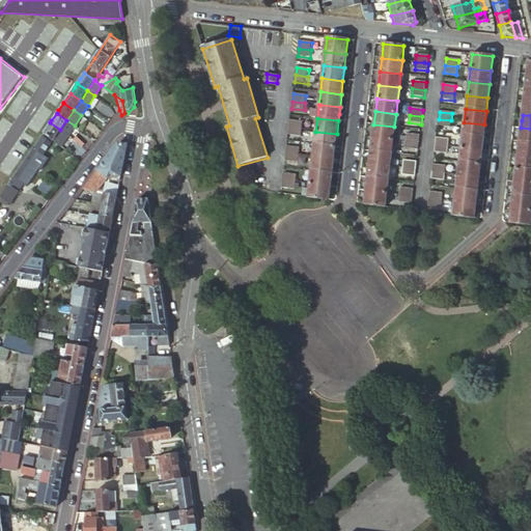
[(450,128),(451,120),(439,119),(438,127),(450,128)]
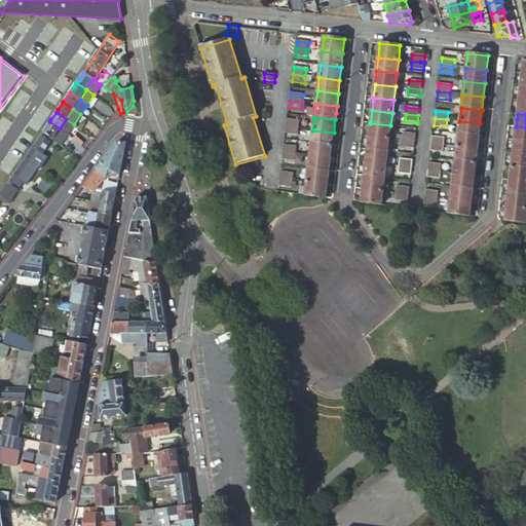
[(67,134),(74,124),(66,119),(60,128),(67,134)]
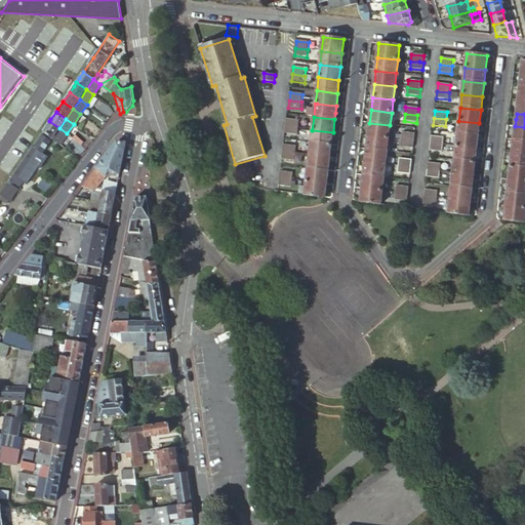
[(286,126),(298,128),(299,121),(287,119),(286,126)]
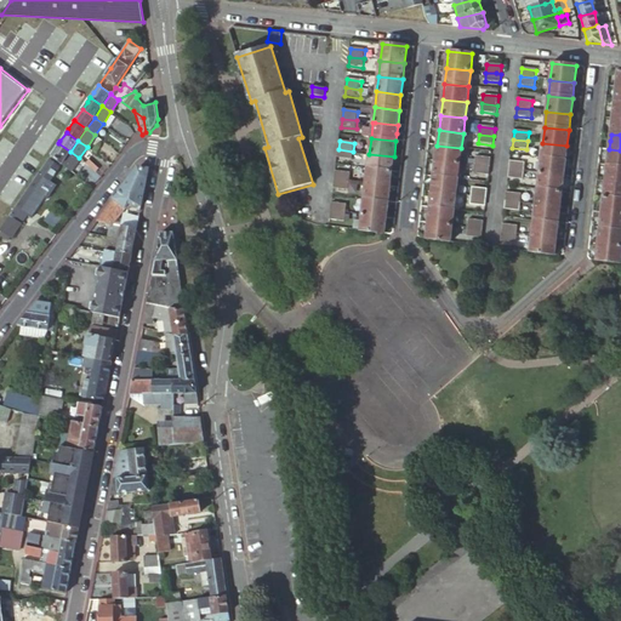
[(66,160),(70,152),(58,143),(52,154),(51,154),(61,163),(66,166),(69,163),(66,160)]
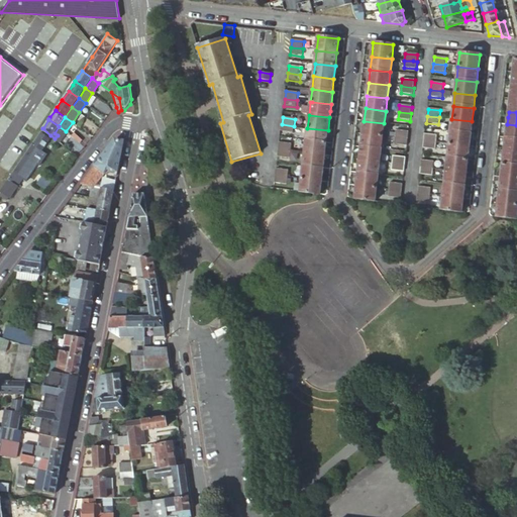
[(451,119),(450,132),(471,134),(472,121),(451,119)]
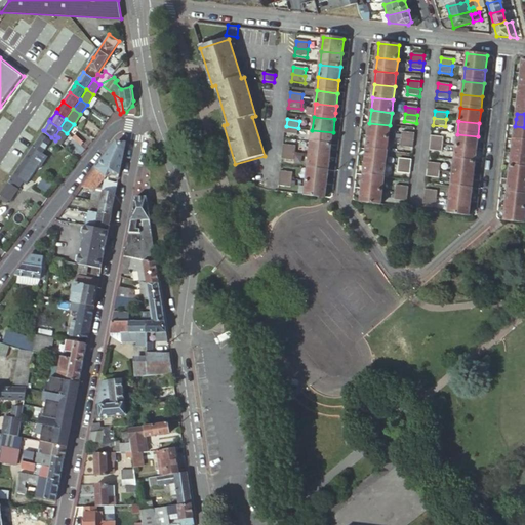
[(368,136),(389,138),(390,125),(369,123),(368,136)]
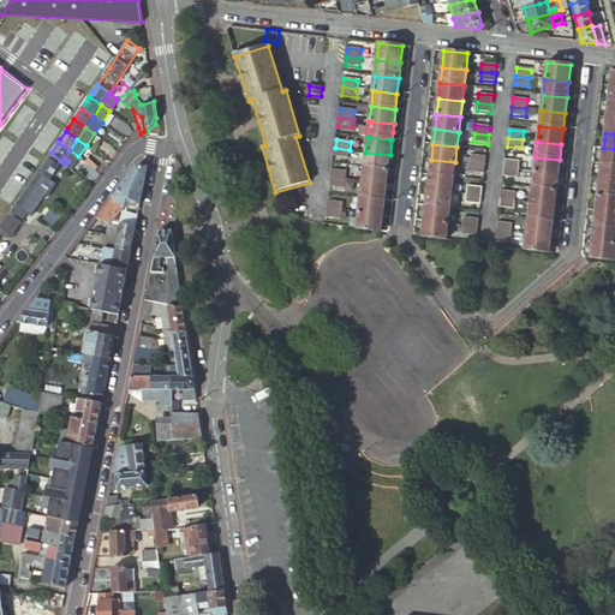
[(350,159),(350,150),(335,148),(334,157),(350,159)]
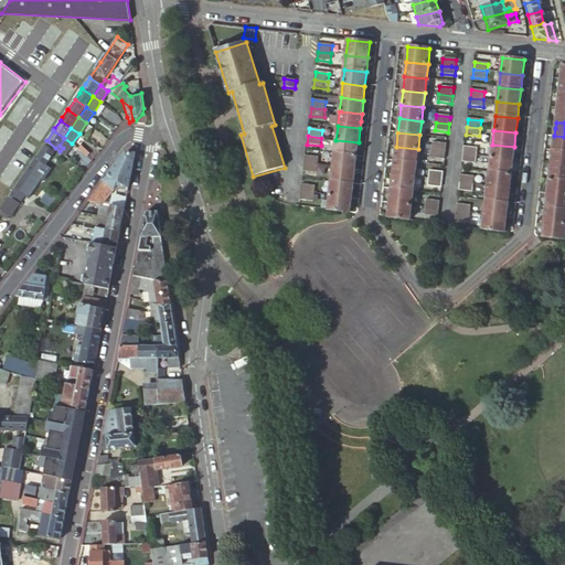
[(552,150),(564,151),(564,137),(554,136),(552,150)]
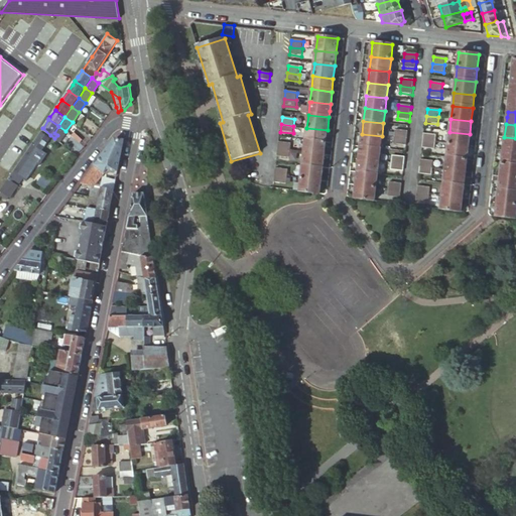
[(58,141),(66,131),(58,126),(54,133),(57,135),(54,138),(58,141)]
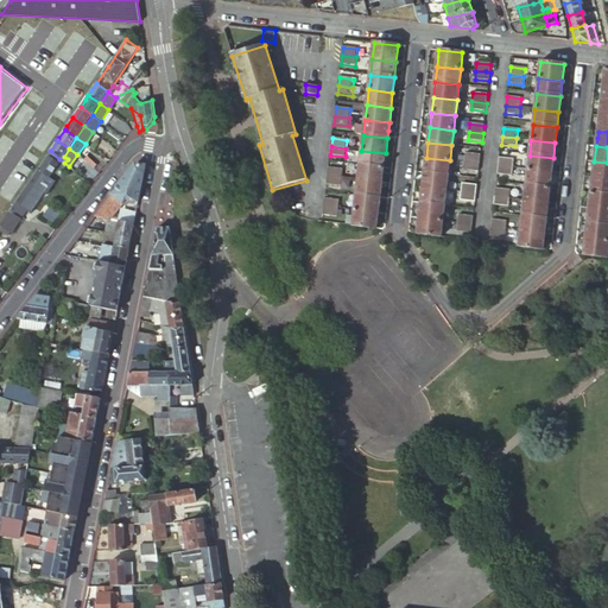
[(59,159),(50,151),(48,154),(58,162),(59,159)]
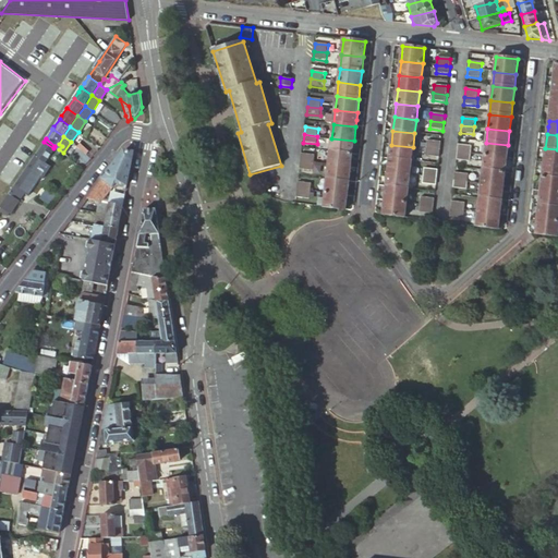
[(331,138),(330,152),(352,155),(354,141),(331,138)]
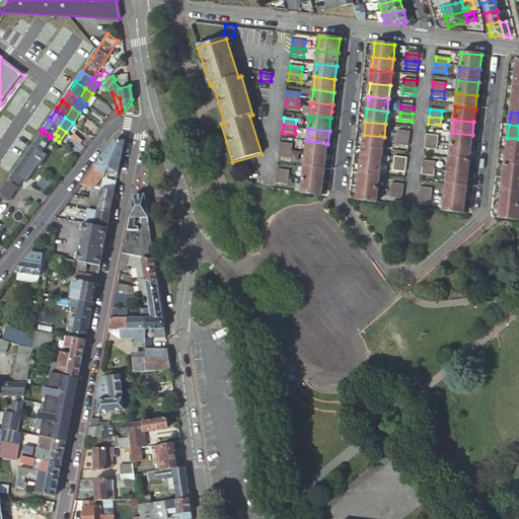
[(50,138),(41,132),(38,137),(14,171),(9,178),(14,182),(18,176),(21,178),(50,138)]
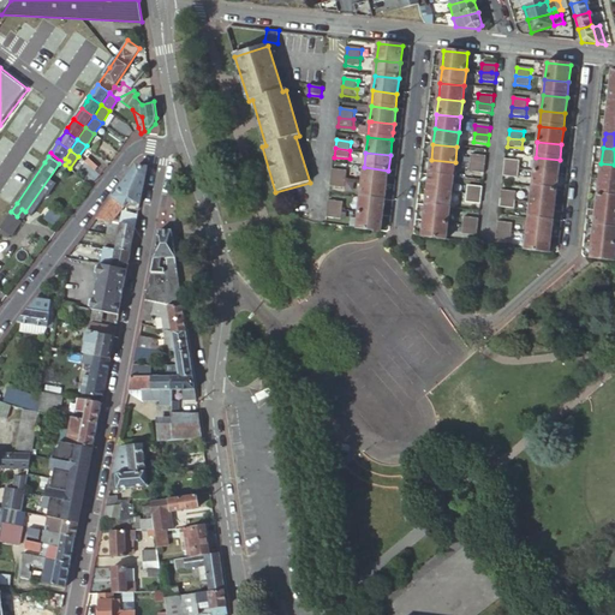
[(471,165),(485,166),(487,157),(471,156),(471,165)]
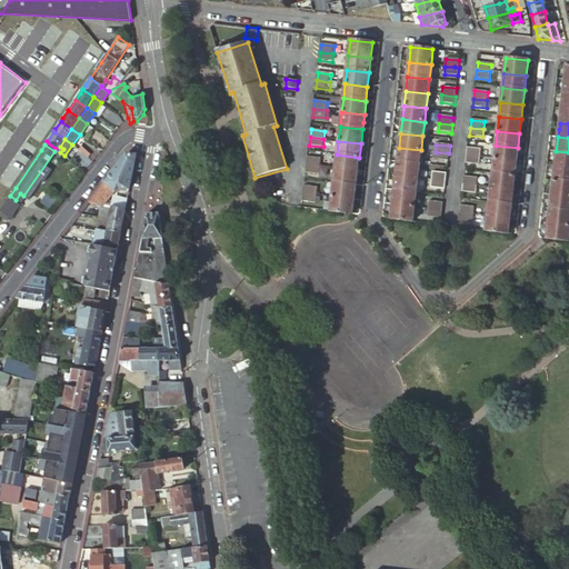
[(496,146),(493,159),(516,162),(518,148),(496,146)]
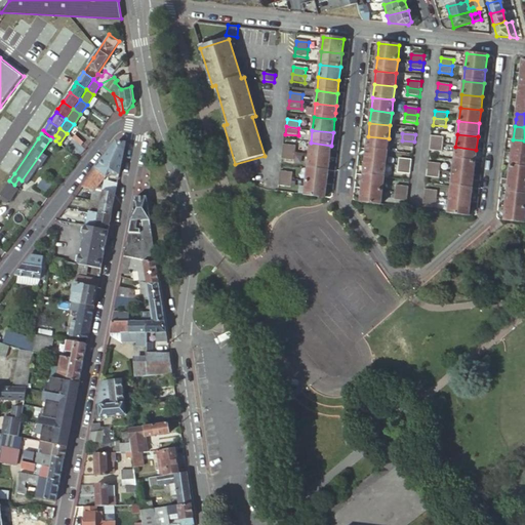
[(368,136),(366,150),(387,152),(389,138),(368,136)]
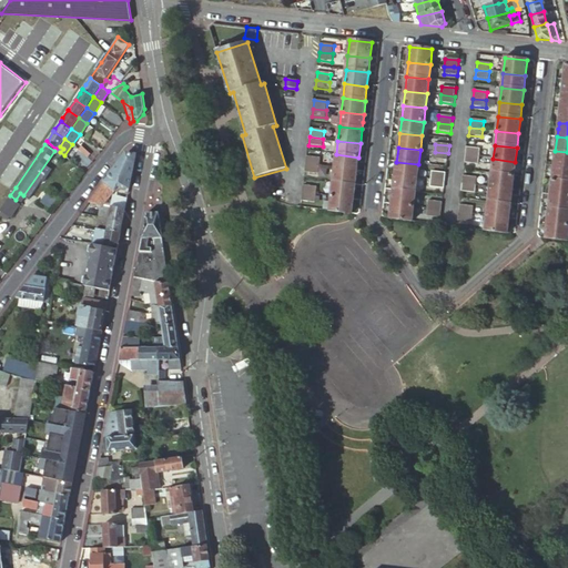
[(466,155),(479,158),(480,150),(467,148),(466,155)]
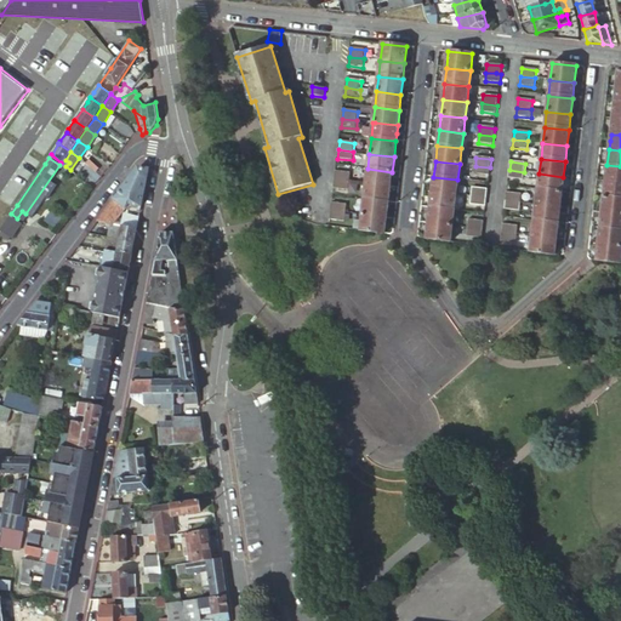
[(605,181),(620,183),(620,166),(607,165),(605,181)]
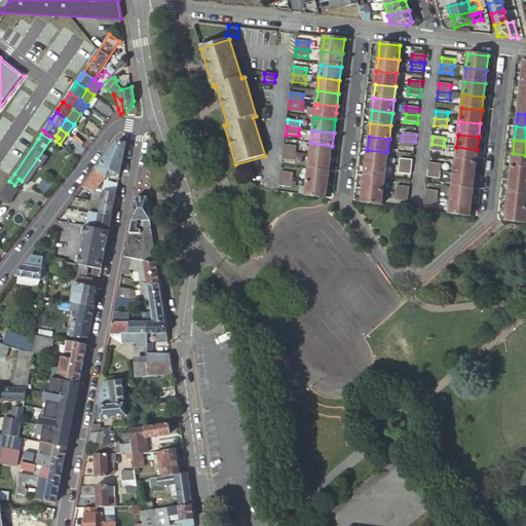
[(95,189),(117,193),(126,143),(118,142),(83,187),(95,189)]
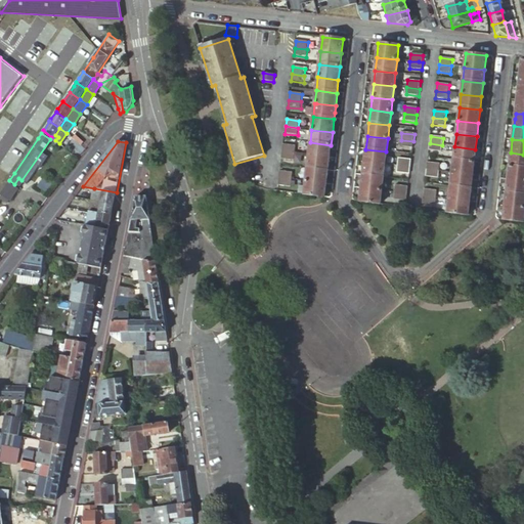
[(310,142),(308,156),(330,158),(331,145),(310,142)]
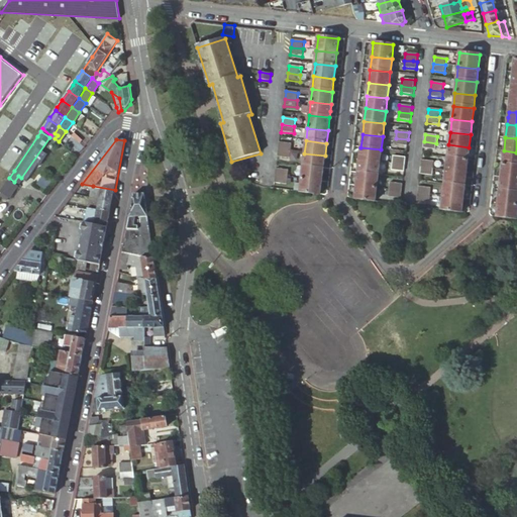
[(435,150),(436,143),(424,141),(423,148),(435,150)]
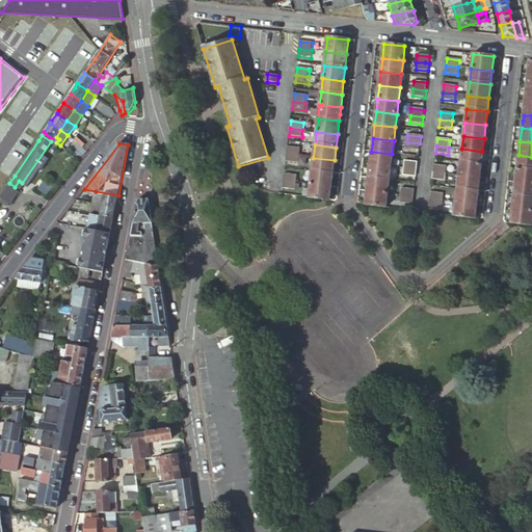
[(288,154),(299,156),(300,149),(288,147),(288,154)]
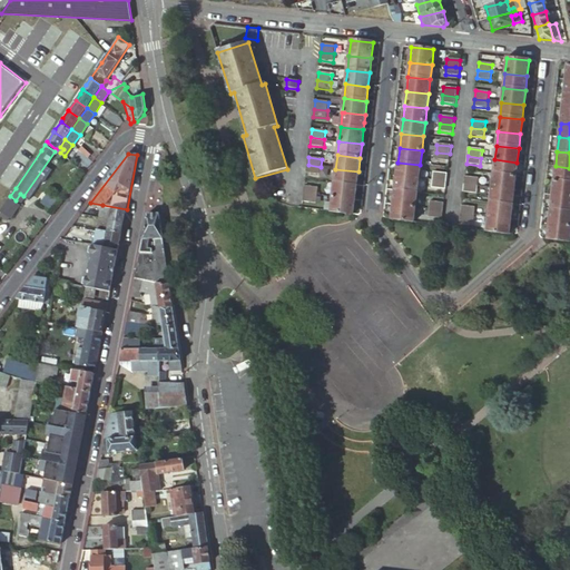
[(517,163),(494,159),(493,174),(516,177),(517,163)]
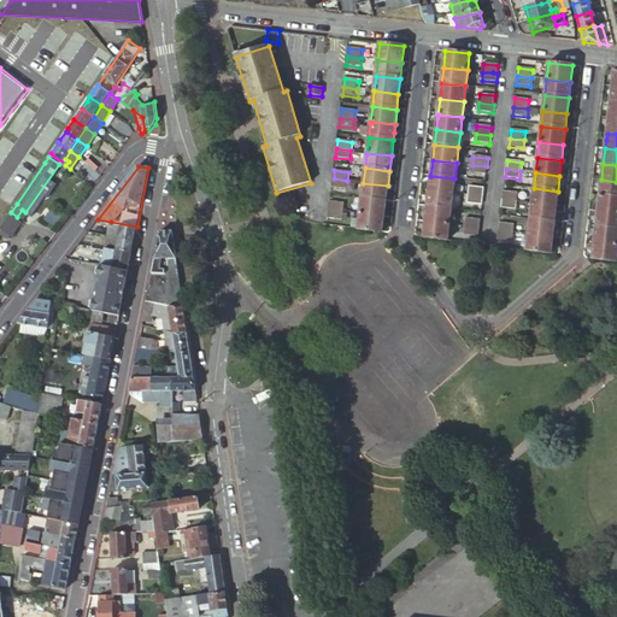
[(430,176),(429,192),(453,194),(454,178),(430,176)]
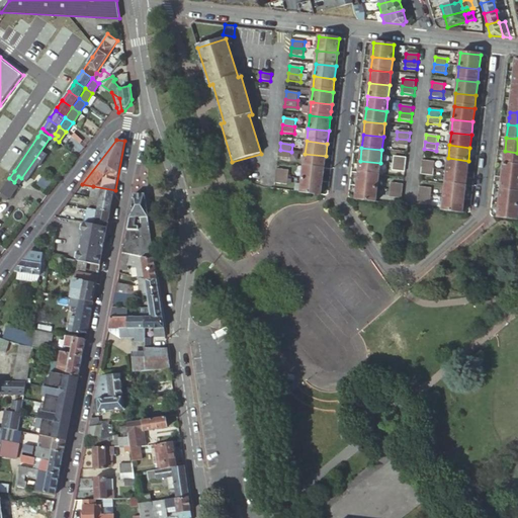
[(291,159),(291,152),(280,150),(279,158),(291,159)]
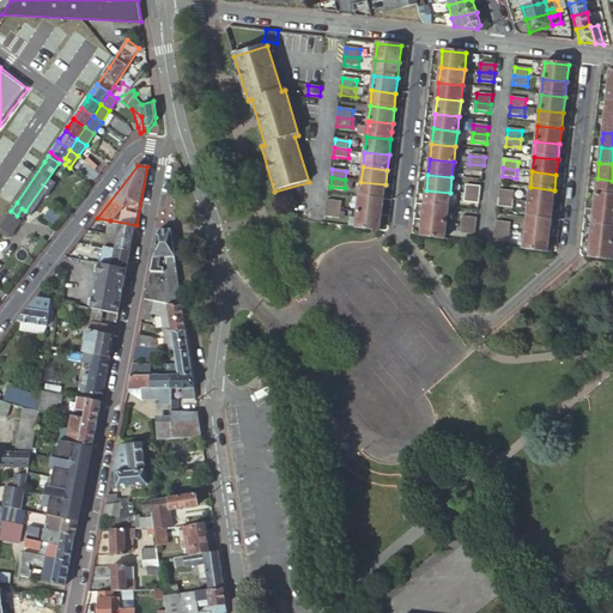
[(595,194),(612,196),(612,181),(598,178),(595,194)]
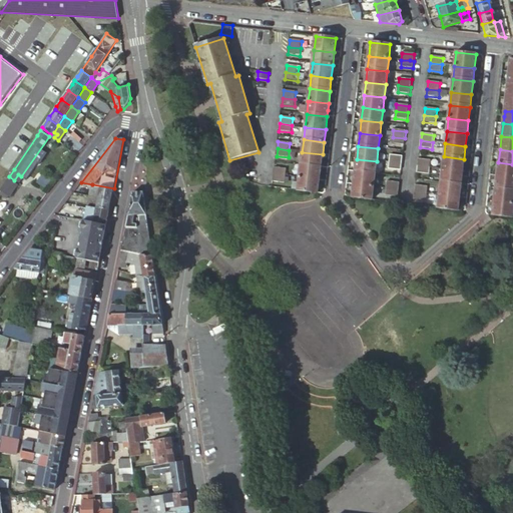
[(302,152),(301,165),(321,168),(323,154),(302,152)]
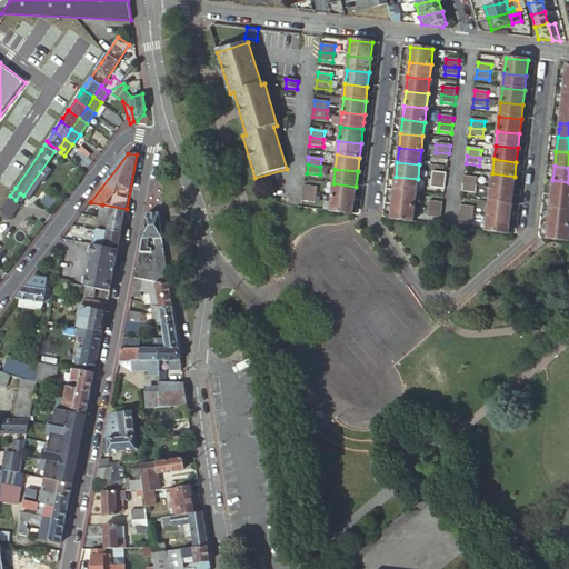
[(432,172),(431,180),(446,182),(447,173),(432,172)]
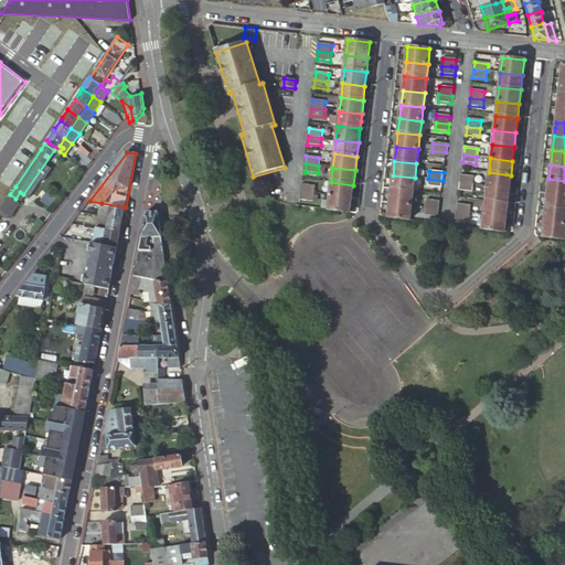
[(489,172),(487,187),(509,189),(511,176),(489,172)]
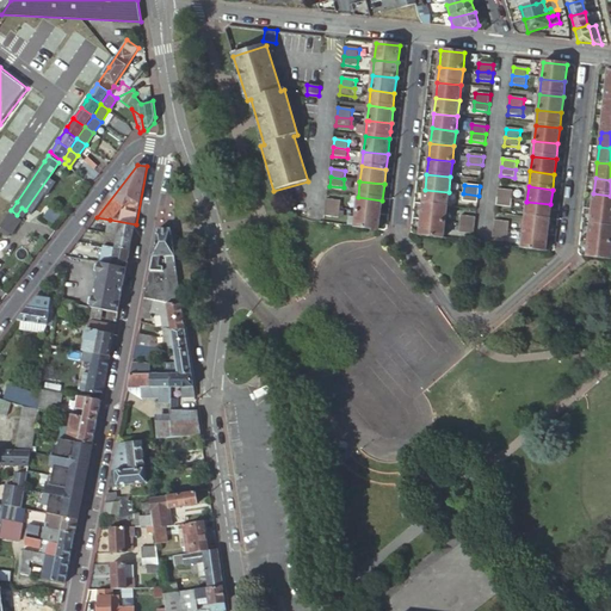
[(425,190),(423,204),(446,208),(449,192),(425,190)]
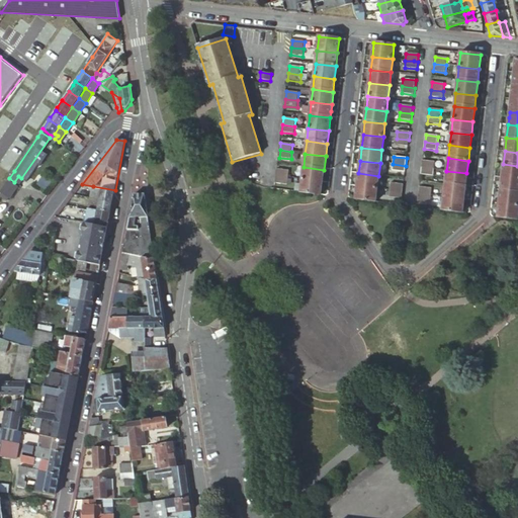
[(422,168),(434,170),(435,162),(423,161),(422,168)]
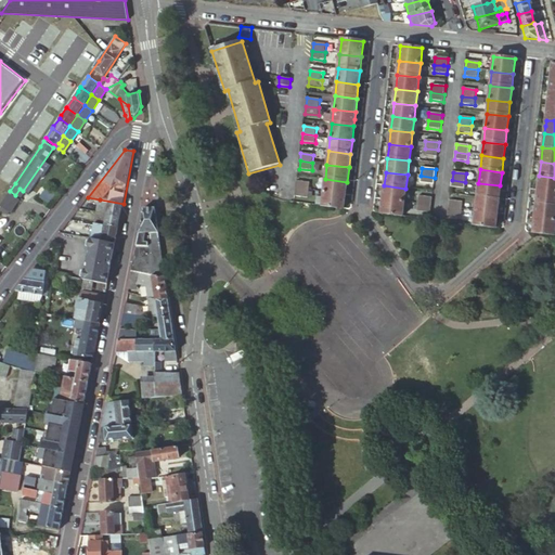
[(435,178),(421,176),(421,183),(434,185),(435,178)]
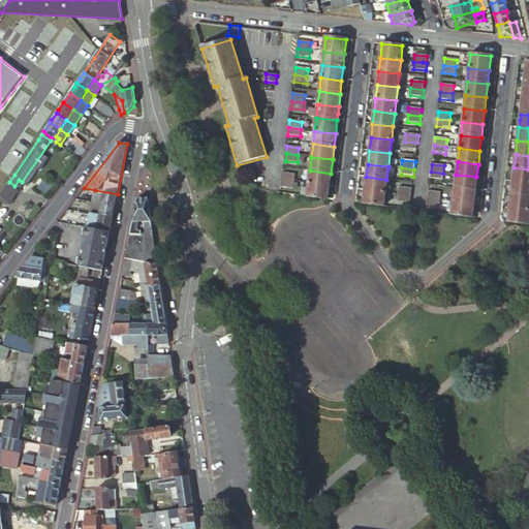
[(512,181),(528,183),(528,169),(514,167),(512,181)]
